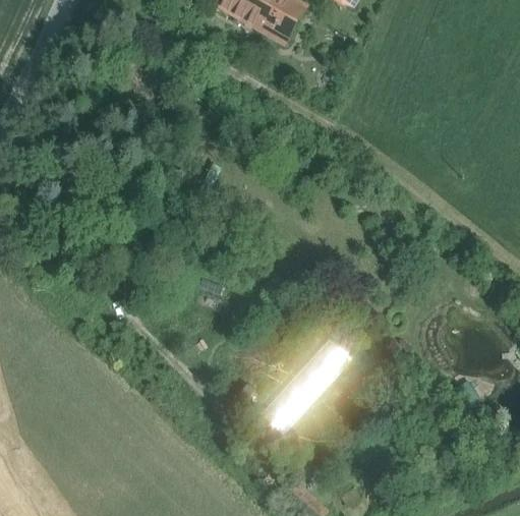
[(219,0),(218,3),(246,19),(256,0),(219,0)]
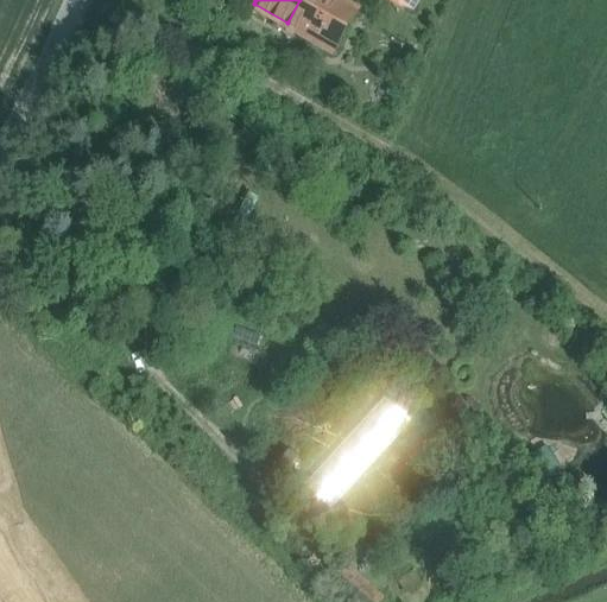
[(299,0),(288,23),(334,49),(358,6),(347,0),(299,0)]
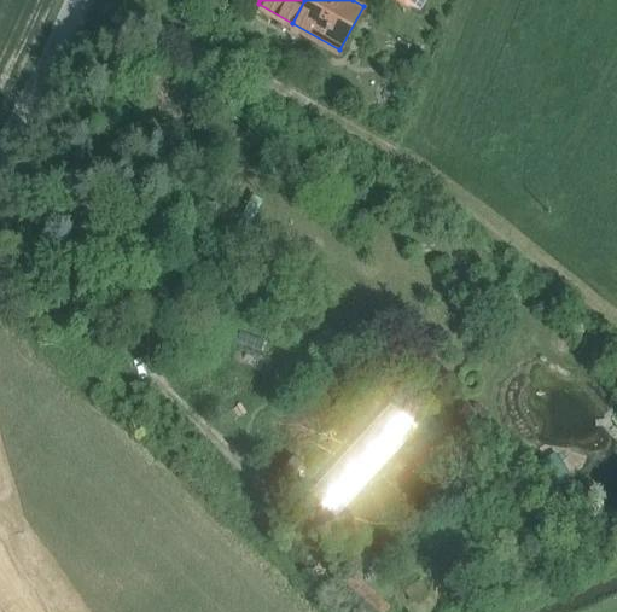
[(388,0),(385,6),(409,19),(420,0),(388,0)]
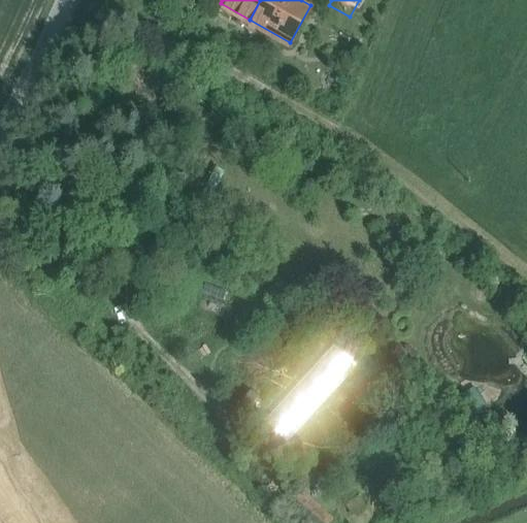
[(335,341),(265,419),(288,439),(358,363),(335,341)]
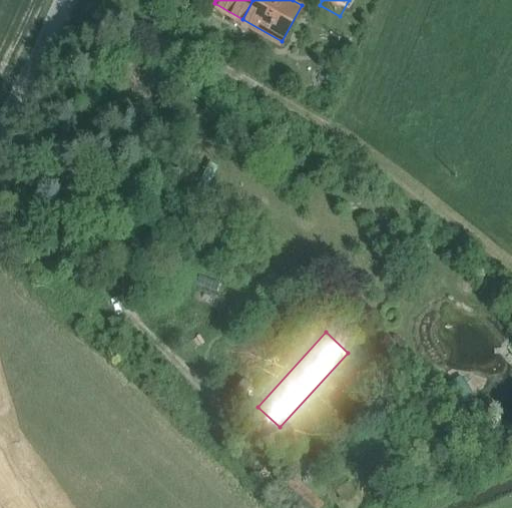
[(318,507),(324,502),(288,469),(285,472),(271,487),(294,507),(318,507)]
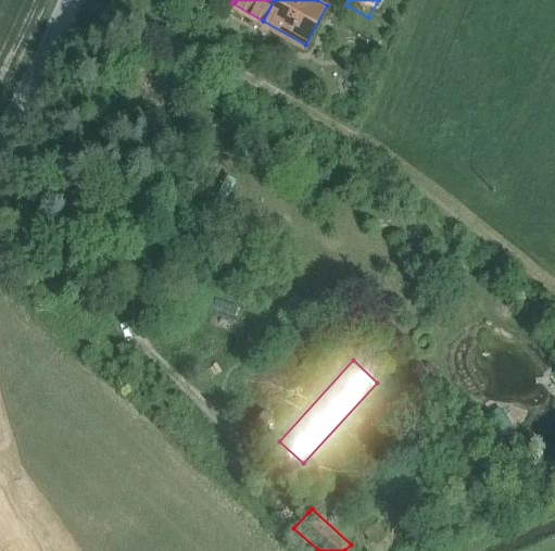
[(379,521),(366,528),(371,537),(385,529),(379,521)]
